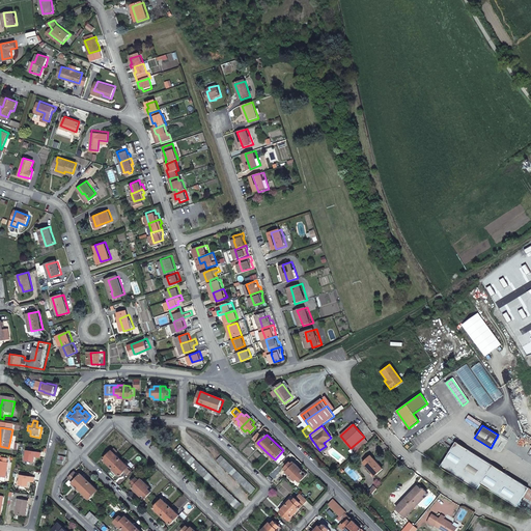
[(351,448),(356,453),(368,442),(364,437),(351,448)]
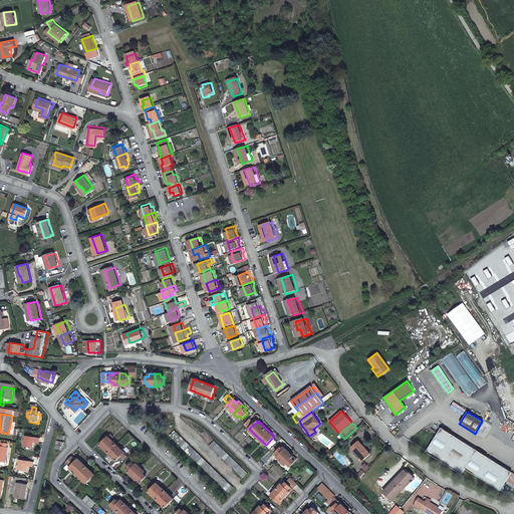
[(501,491),(506,482),(511,473),(442,428),(427,452),(463,474),(466,469),(501,491)]
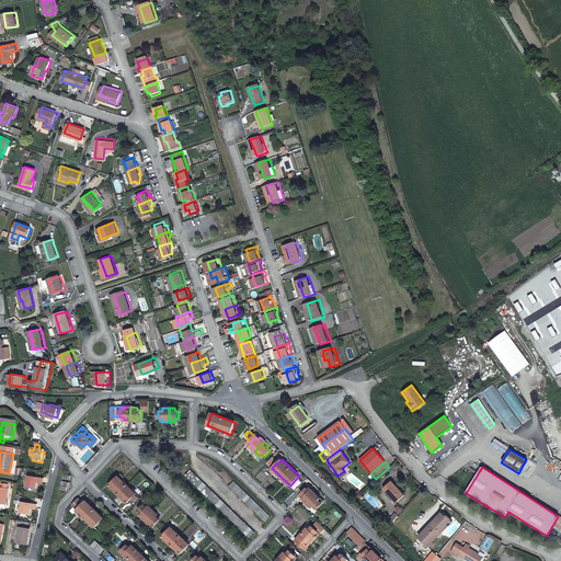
[(185,476),(202,491),(250,538),(254,531),(213,492),(191,470),(185,476)]
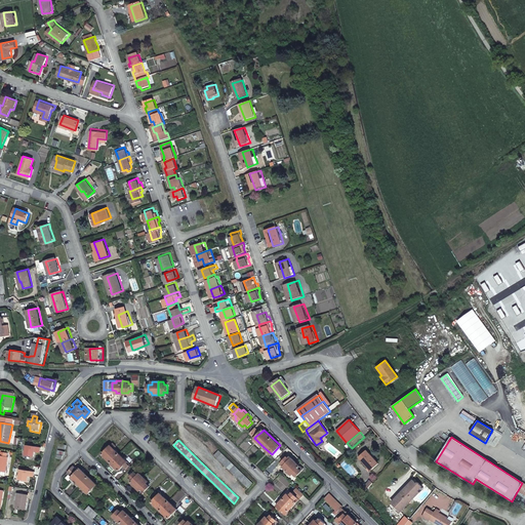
[(33,457),(34,454),(34,452),(39,453),(40,448),(26,445),(24,455),(33,457)]
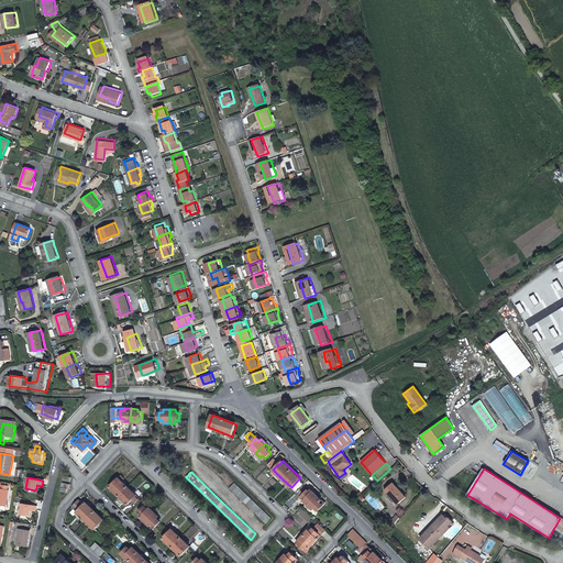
[(121,479),(119,477),(117,481),(112,484),(110,487),(128,504),(136,495),(121,479)]
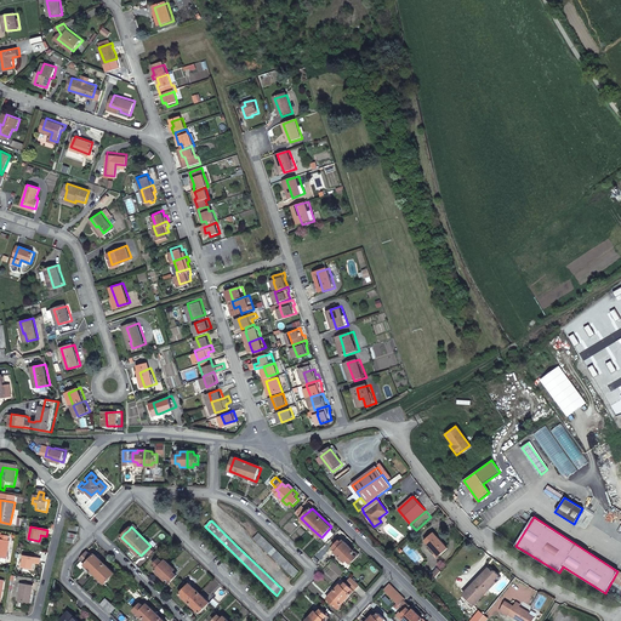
[(294,576),(297,574),(300,571),(260,533),(255,539),(262,547),(294,576)]
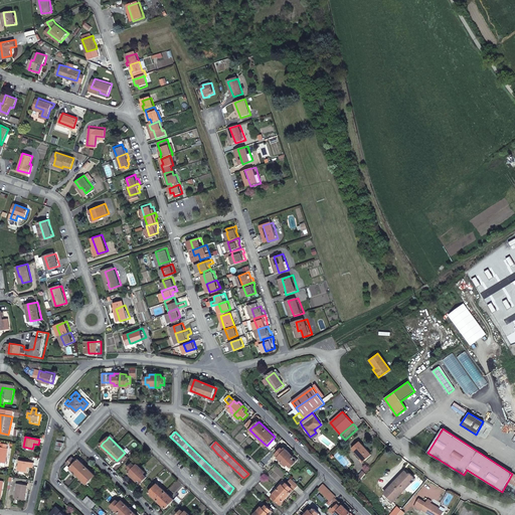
[(362,444),(355,450),(366,463),(373,456),(362,444)]
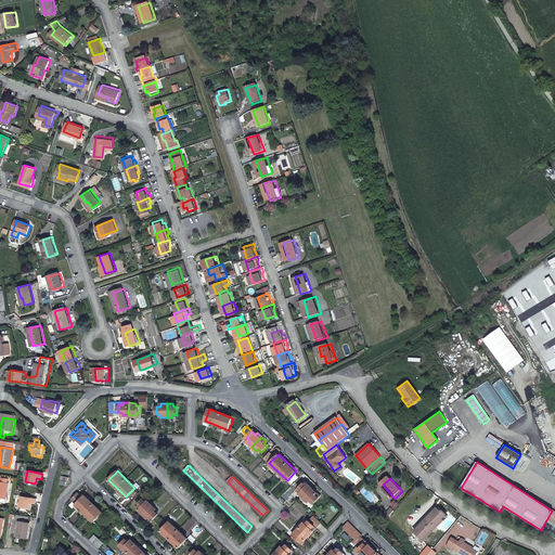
[(304,482),(298,488),(301,491),(300,493),(305,498),(313,488),(309,483),(307,486),(304,482)]
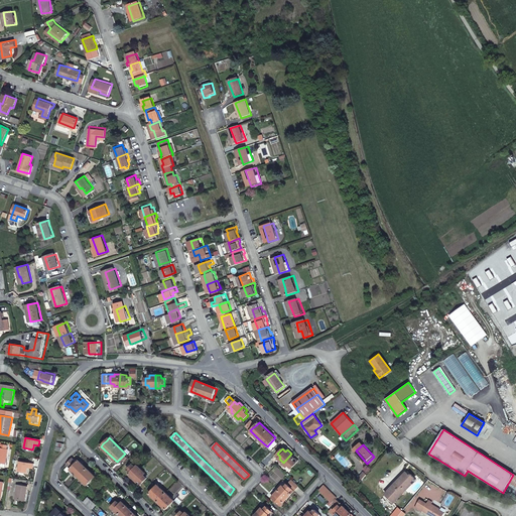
[(295,458),(291,454),(283,463),(287,467),(289,465),(292,468),(296,463),(293,460),(295,458)]
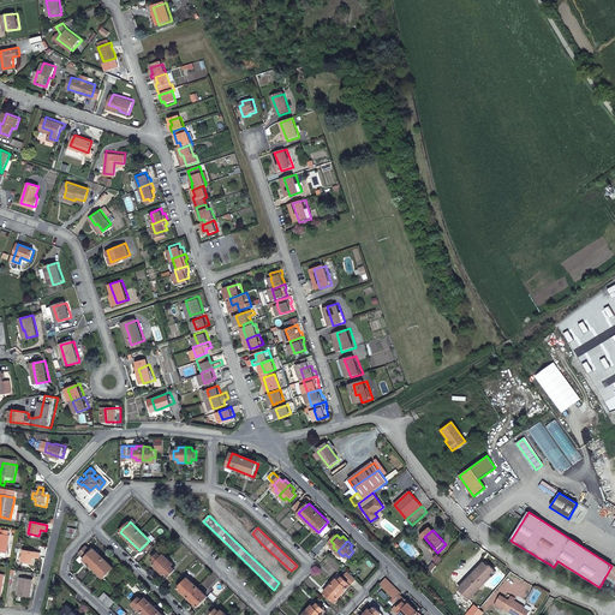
[(79,551),(85,557),(93,550),(85,544),(79,551)]
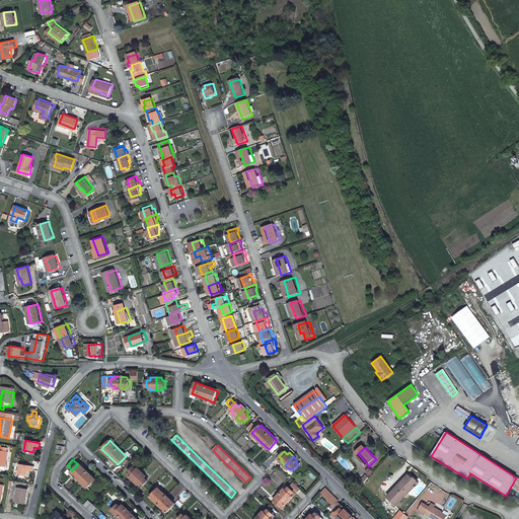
[(71,471),(75,474),(80,479),(88,487),(96,478),(79,462),(78,464),(72,470),(71,471)]
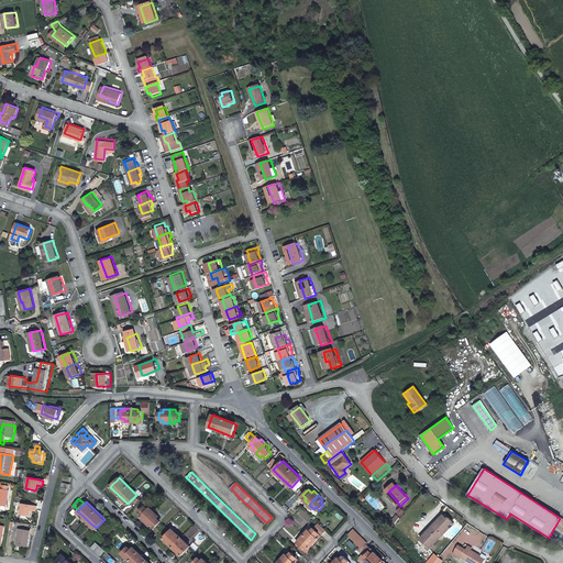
[(28,518),(28,514),(29,511),(34,512),(35,508),(20,505),(18,516),(28,518)]
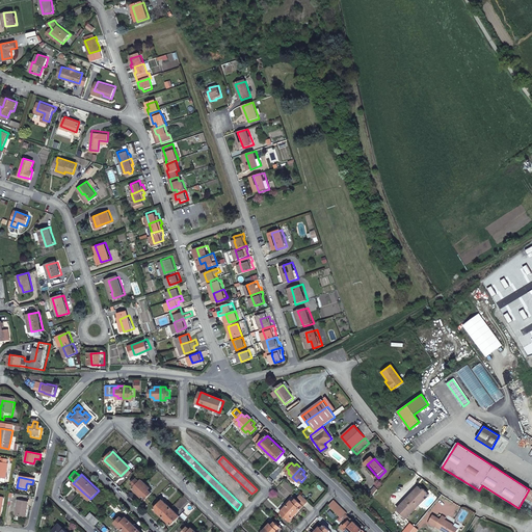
[(140,481),(137,478),(132,483),(135,486),(133,488),(138,493),(147,483),(142,479),(140,481)]
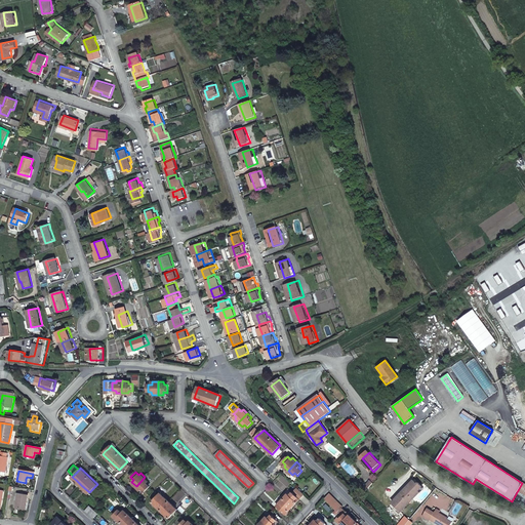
[(145,477),(136,486),(140,490),(142,488),(145,491),(150,486),(147,483),(149,481),(145,477)]
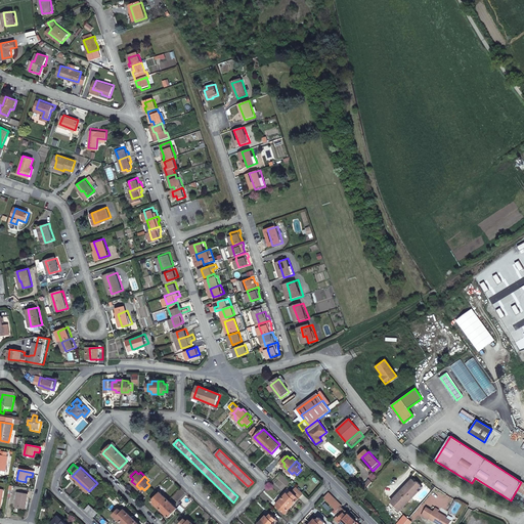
[(398,512),(419,490),(417,488),(421,484),(417,481),(416,482),(412,479),(403,489),(404,490),(402,493),(400,491),(389,504),(398,512)]
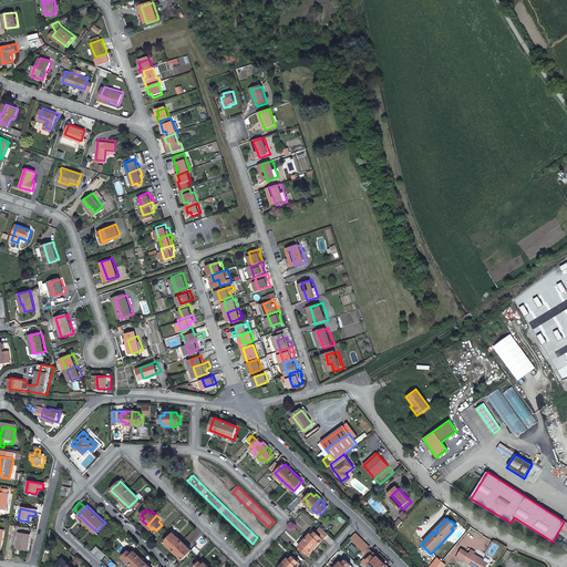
[(393,527),(397,529),(403,522),(400,519),(393,527)]
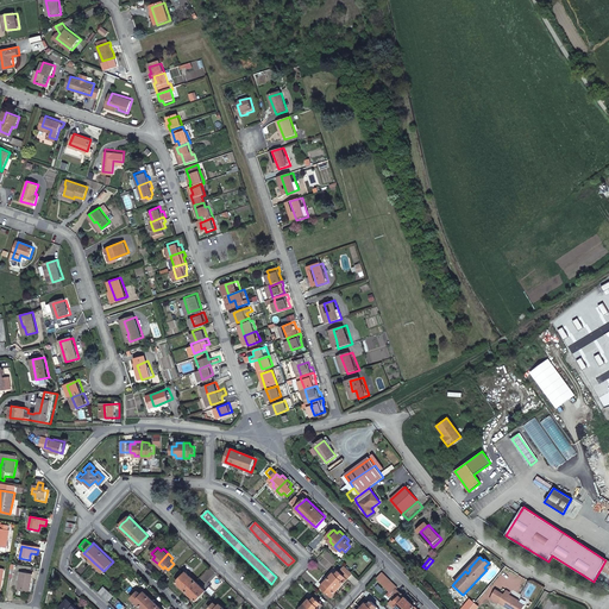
[(343,581),(344,583),(352,573),(345,565),(340,571),(345,577),(343,581)]
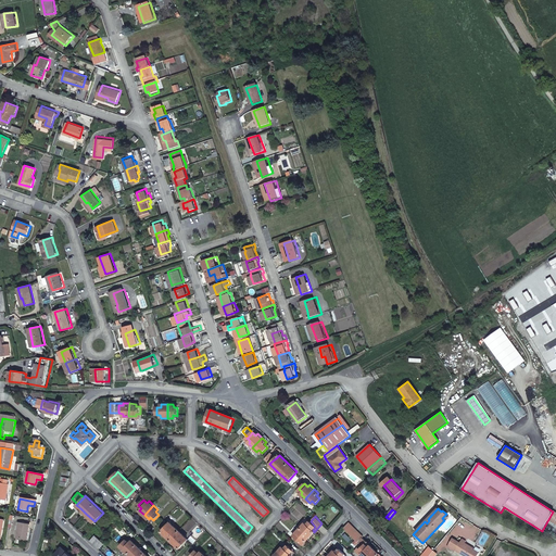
[(305,523),(301,528),(311,536),(314,532),(313,530),(315,527),(311,521),(307,525),(305,523)]
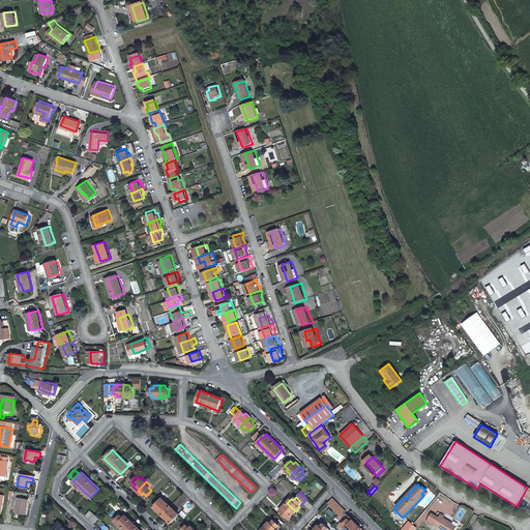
[(154,506),(163,514),(171,523),(179,513),(163,498),(154,506)]
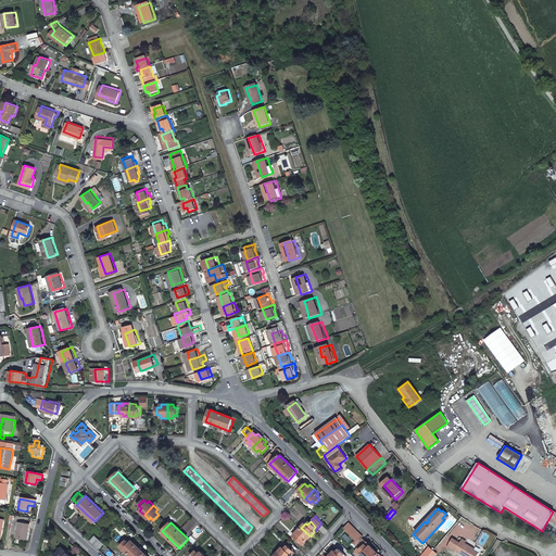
[(27,541),(30,526),(20,523),(16,539),(27,541)]
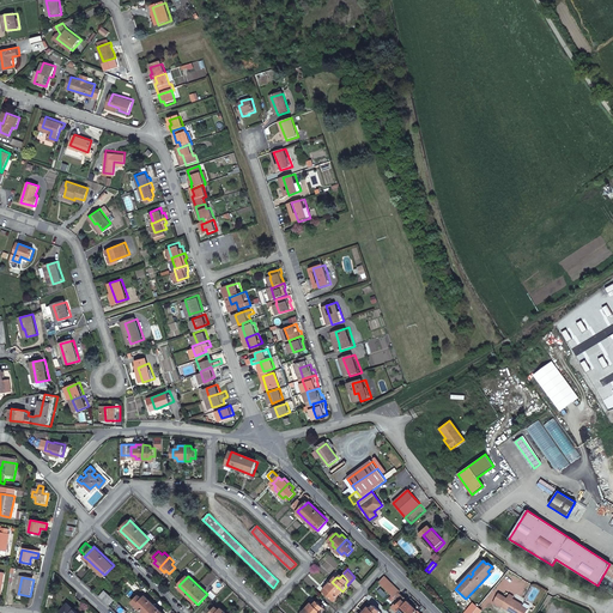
[(332,582),(327,587),(329,589),(326,593),(332,598),(335,595),(338,596),(343,592),(332,582)]
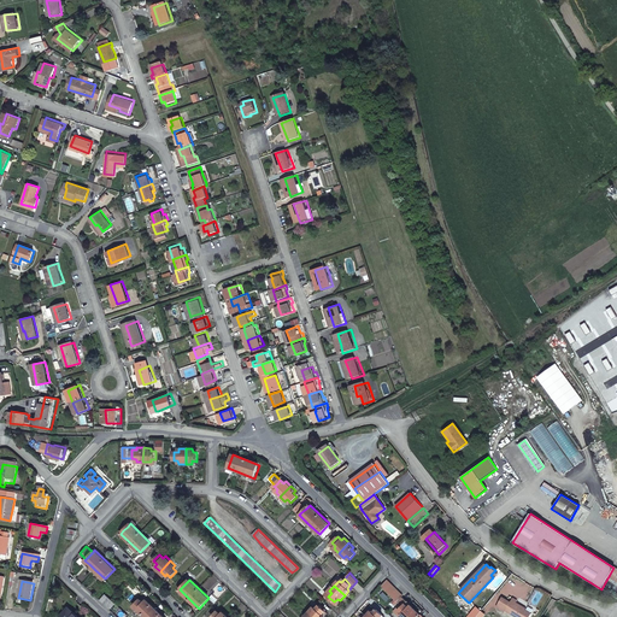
[(106,594),(100,600),(107,606),(112,600),(106,594)]
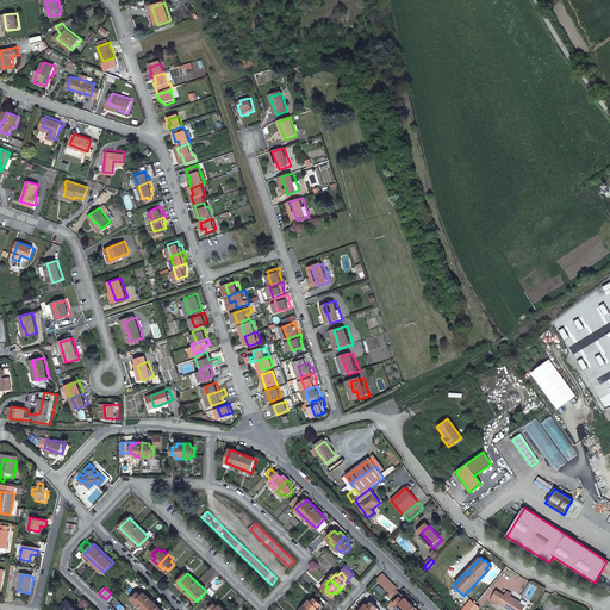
[(162,609),(155,603),(144,593),(142,596),(138,592),(132,599),(142,609),(162,609)]
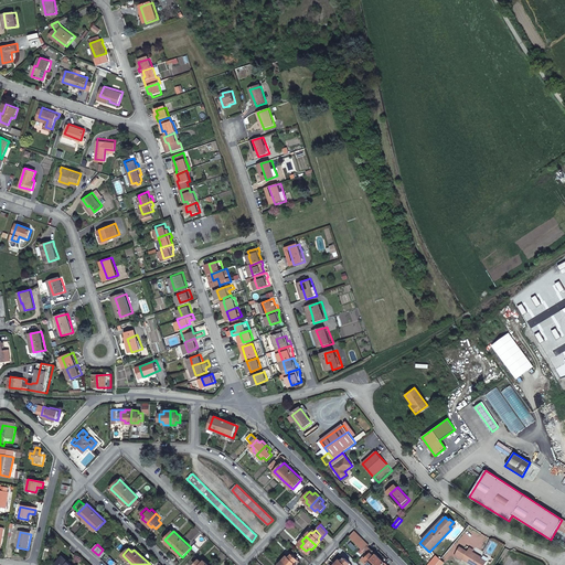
[(479,558),(480,556),(472,552),(473,551),(469,548),(467,552),(460,548),(455,556),(462,562),(464,561),(470,564),(484,564),(487,563),(479,558)]
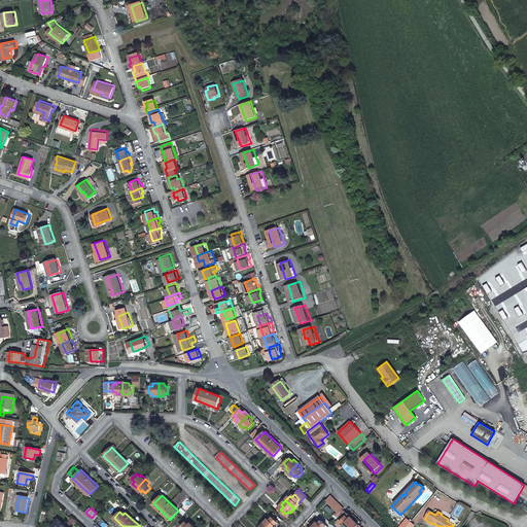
[(343,526),(344,526),(348,526),(355,521),(351,517),(349,518),(346,515),(344,518),(341,520),(341,521),(344,524),(342,525),(343,526)]
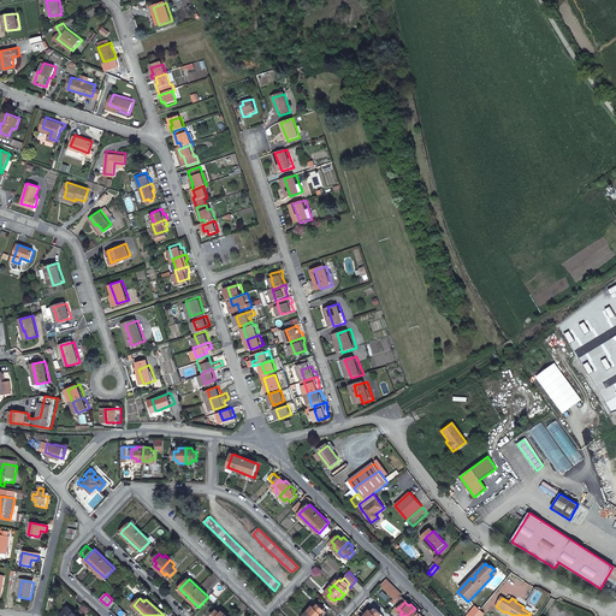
[(325,610),(319,604),(315,608),(314,606),(309,611),(314,615),(324,615),(321,614),(325,610)]
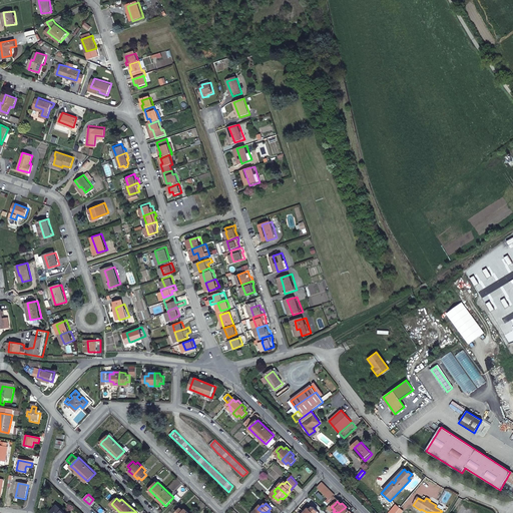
[(388,512),(396,512),(401,507),(396,504),(388,512)]
